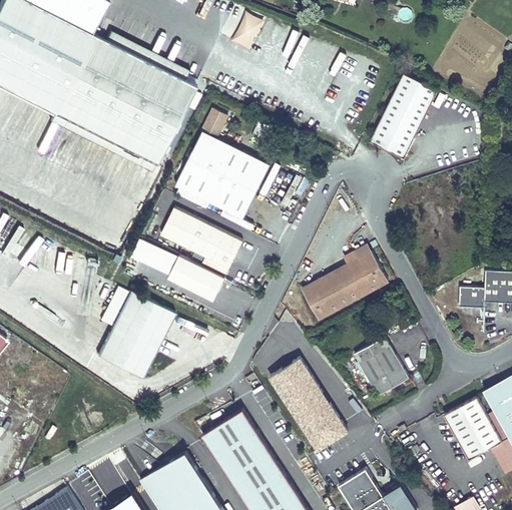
[(0,85),(41,105),(80,29),(21,0),(1,0),(0,3),(0,85)]
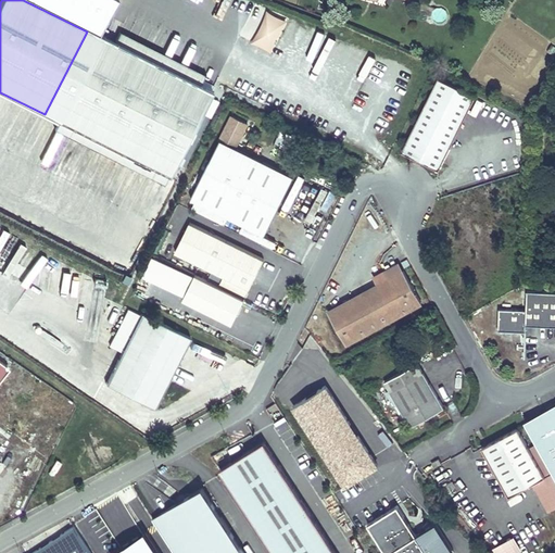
[(436,11),(433,23),(444,25),(446,13),(436,11)]
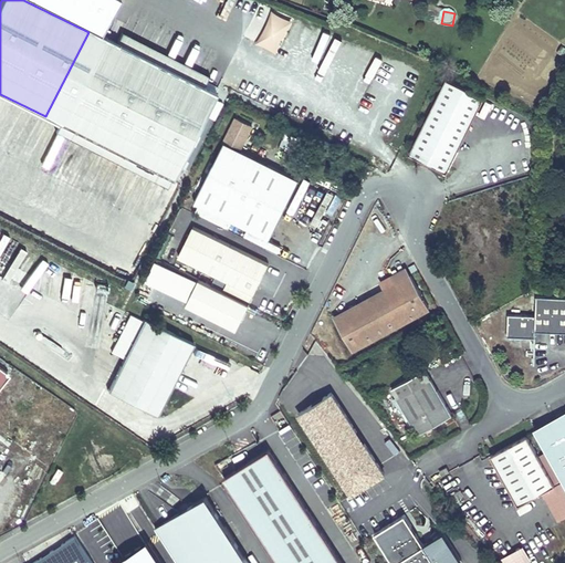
[(280,56),(292,23),(268,14),(255,48),(280,56)]
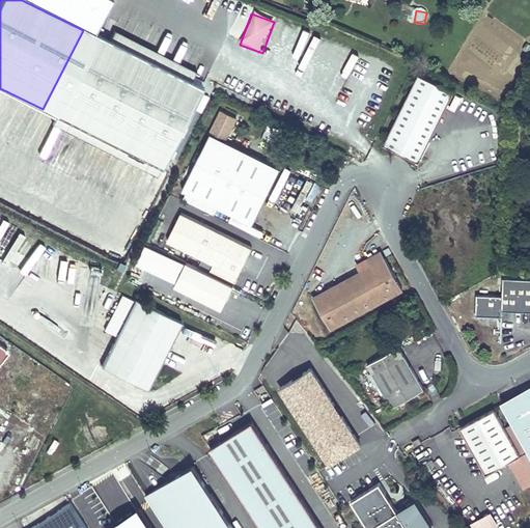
[(161,168),(200,89),(190,84),(108,43),(83,30),(43,109),(56,116),(161,168)]
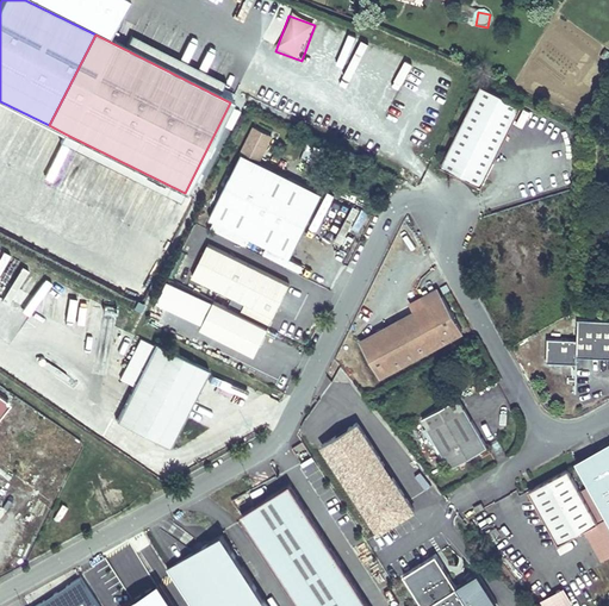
[(124,49),(218,97),(224,85),(130,37),(124,49)]
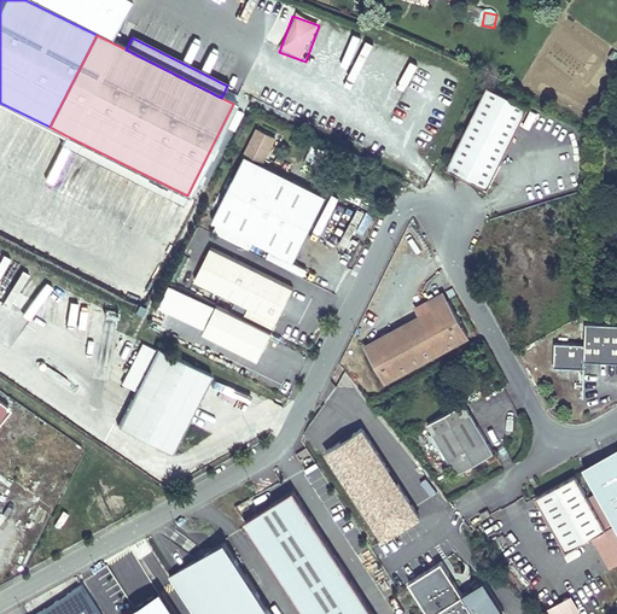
[(380,53),(368,80),(378,83),(389,57),(380,53)]
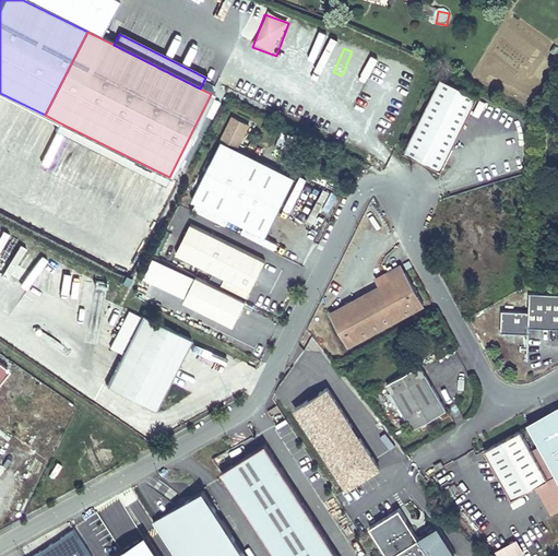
[(403,154),(440,173),(477,98),(440,80),(403,154)]
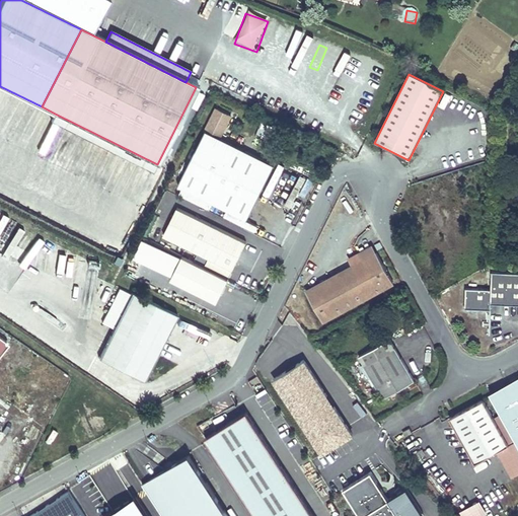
[(42,106),(0,86),(0,91),(53,118),(55,114),(42,106)]
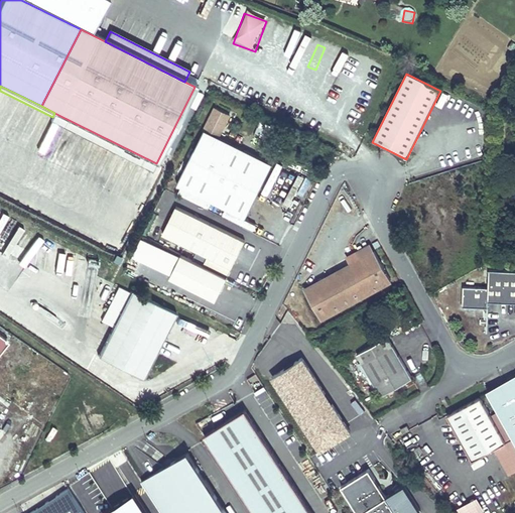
[(176,186),(244,221),(271,166),(217,139),(229,116),(215,110),(176,186)]
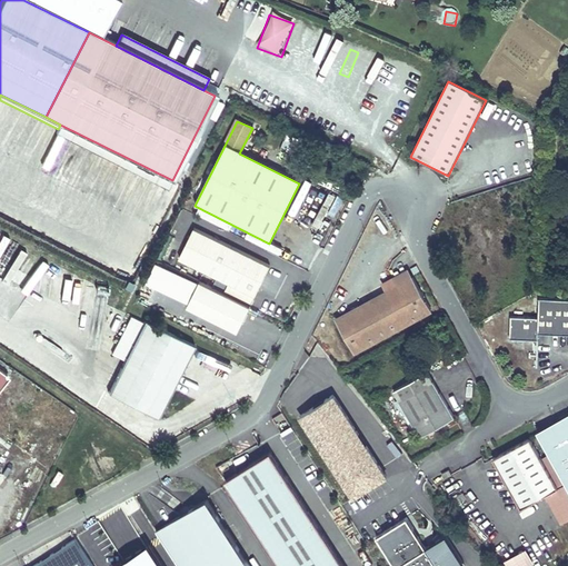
[(58,129),(56,135),(167,190),(172,180),(60,125),(58,129)]
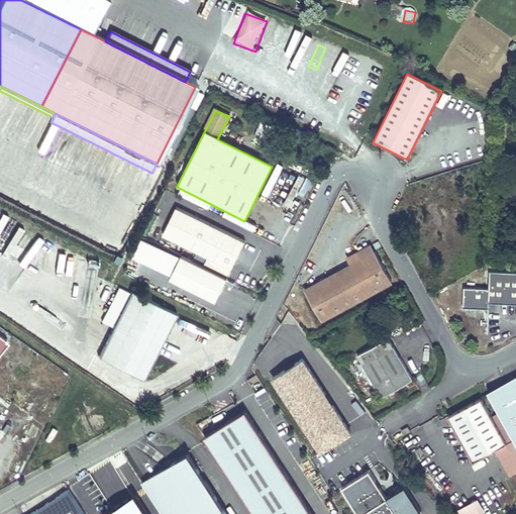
[(293,191),(304,196),(311,182),(300,177),(293,191)]
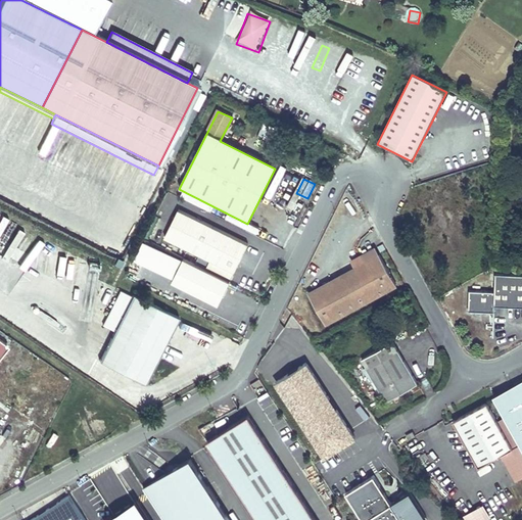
[(181,192),(178,197),(209,213),(211,207),(181,192)]
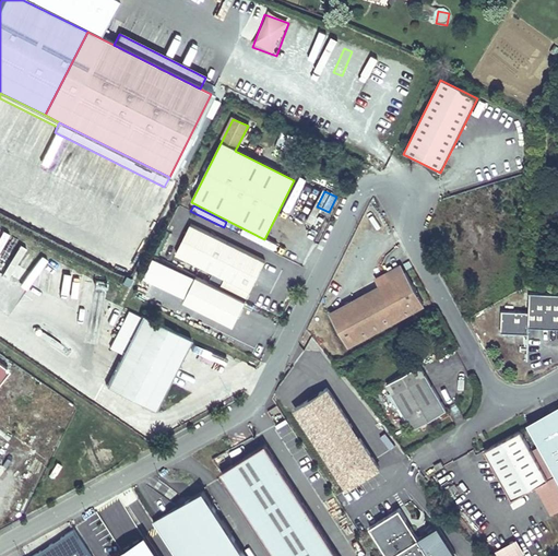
[(190,226),(175,257),(223,281),(220,287),(196,275),(182,304),(232,329),(264,263),(190,226)]
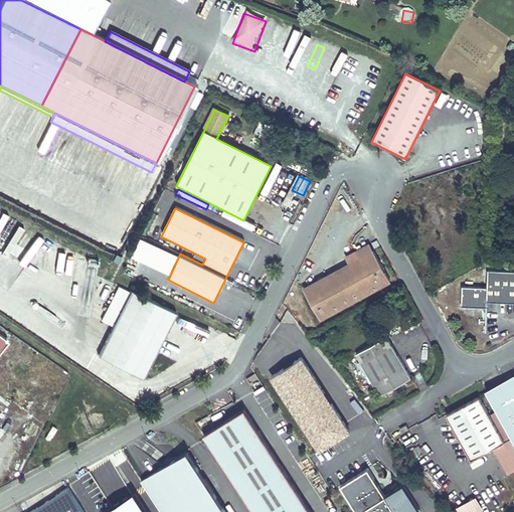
[(355,254),(359,261),(373,253),(369,246),(355,254)]
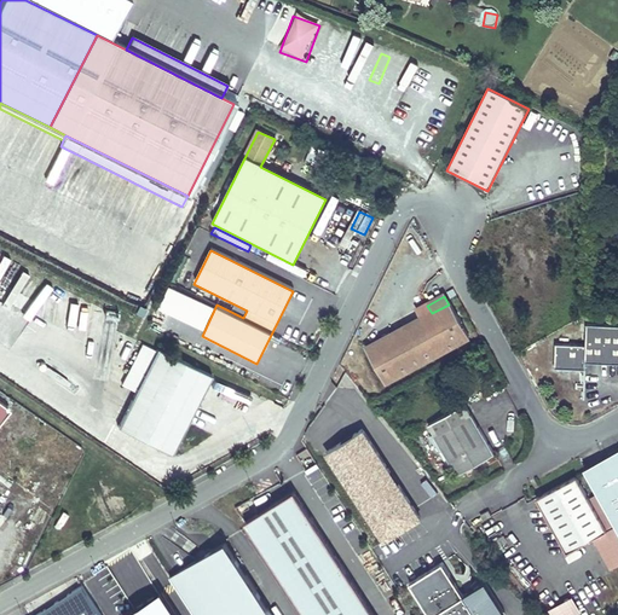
[(383,386),(468,340),(449,305),(432,313),(364,350),(383,386)]
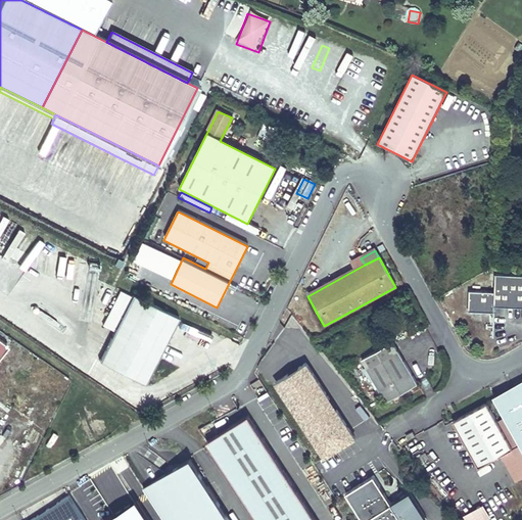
[(521,310),(521,277),(493,276),(493,294),(468,293),(467,314),(475,314),(481,315),(493,315),(493,309),(521,310)]
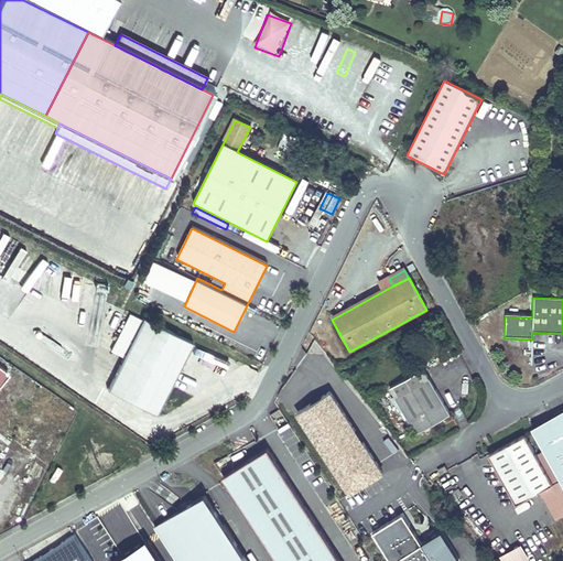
[(106,392),(155,417),(192,344),(142,320),(106,392)]
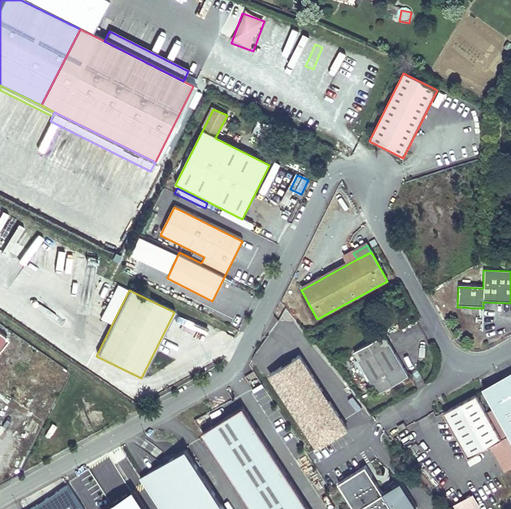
[(377,395),(407,377),(383,336),(353,354),(377,395)]
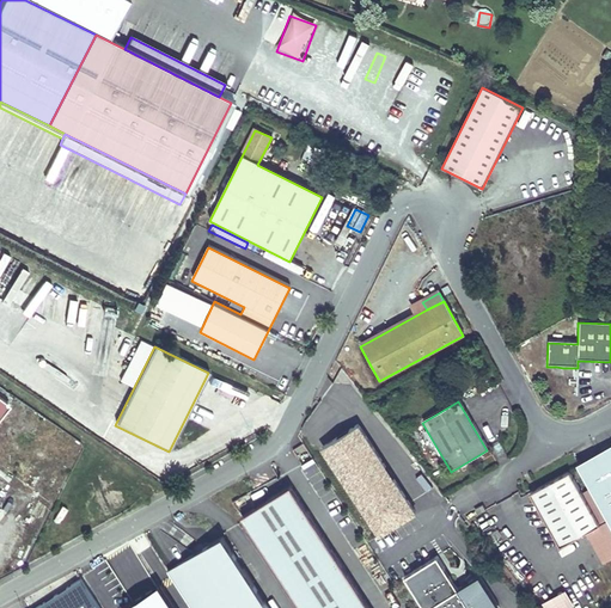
[(321,448),(372,541),(414,519),(362,425),(321,448)]
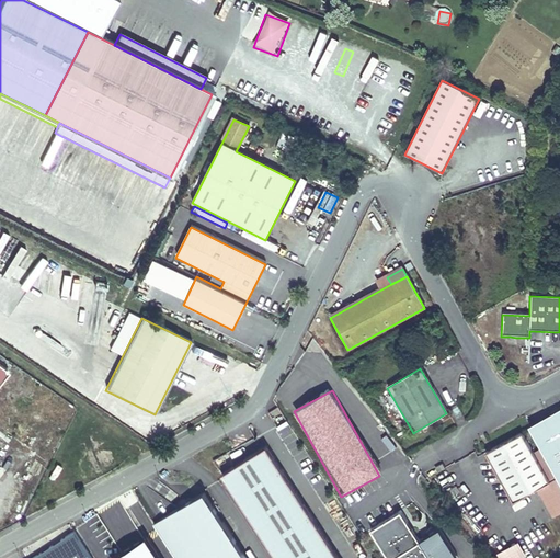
[(559,410),(528,429),(559,486),(559,410)]
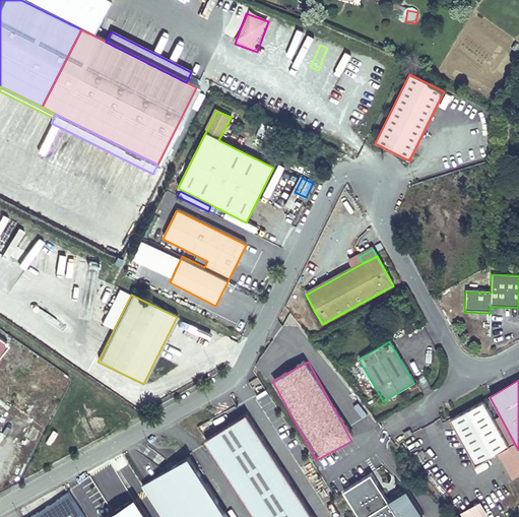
[(483,402),(450,421),(475,466),(509,448),(483,402)]
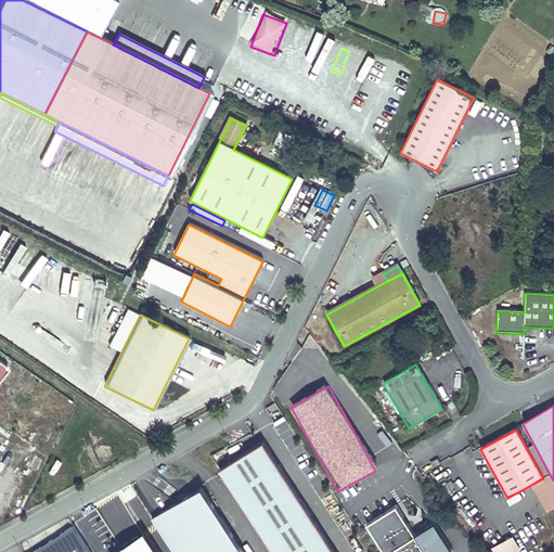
[(219,472),(269,551),(332,551),(262,444),(219,472)]
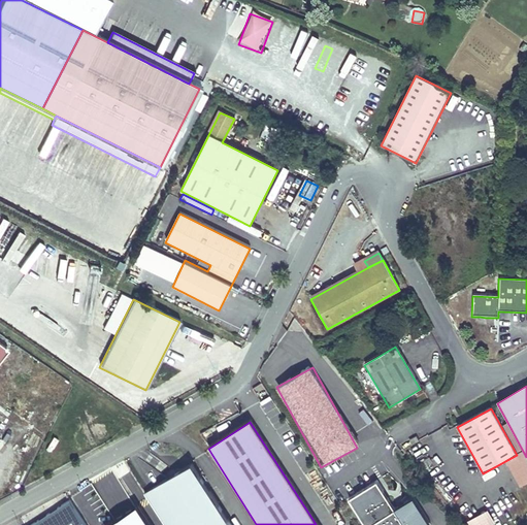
[(416,438),(408,443),(412,447),(418,443),(416,438)]
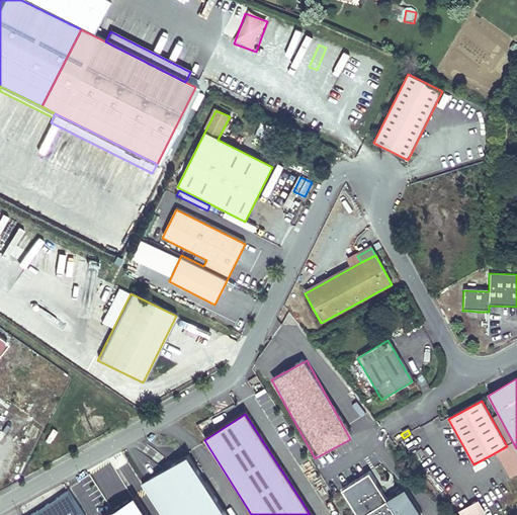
[(141,486),(159,514),(226,514),(187,455),(141,486)]
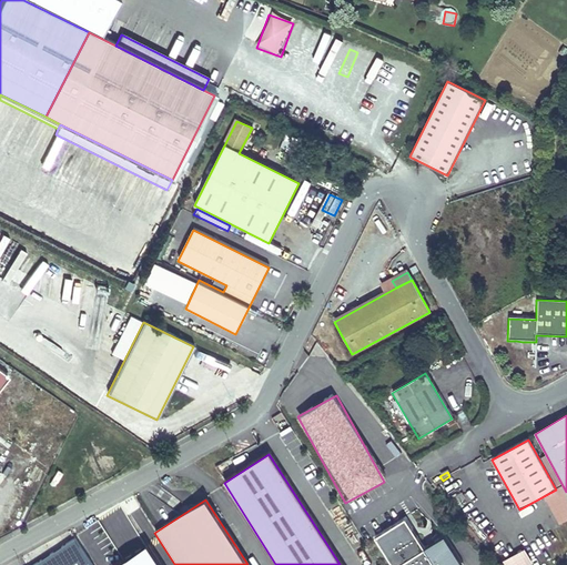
[(374,538),(390,564),(453,564),(437,541),(423,550),(404,520),(374,538)]
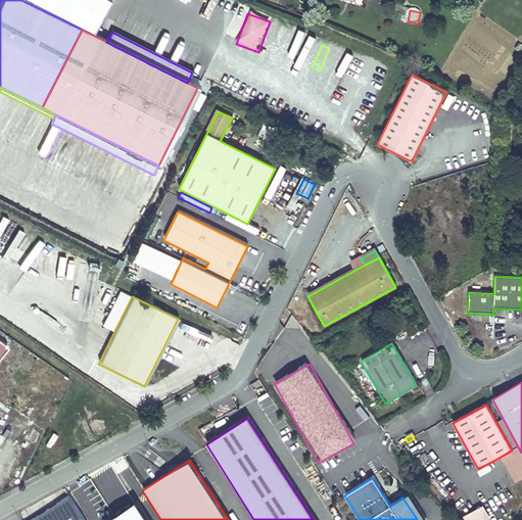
[(408,494),(402,498),(417,519),(424,519),(408,494)]
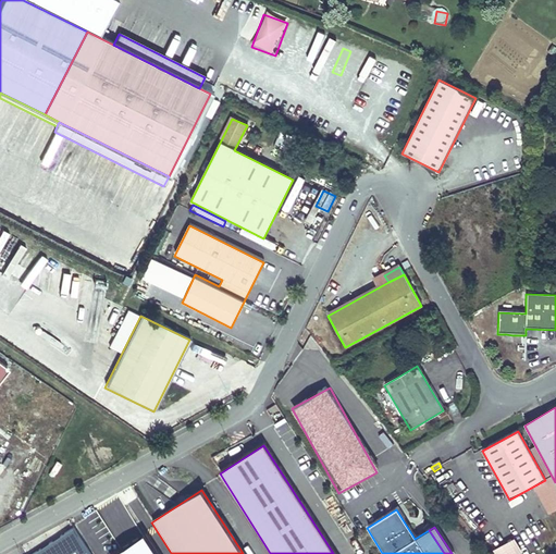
[(87,553),(72,530),(35,553),(87,553)]
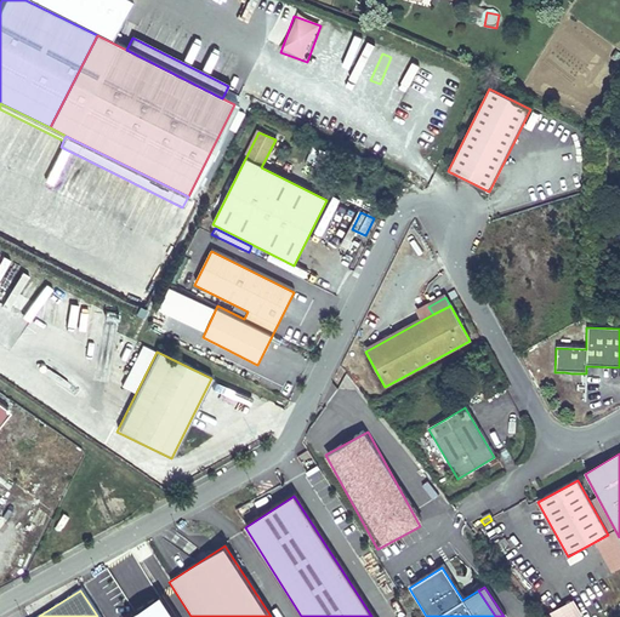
[(180,616),(168,594),(126,616),(180,616)]
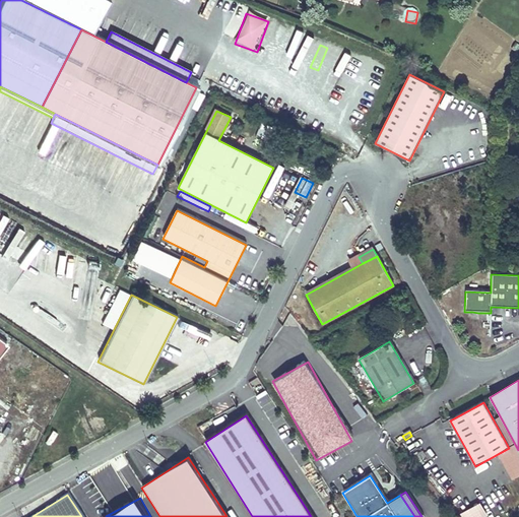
[(479,504),(459,514),(460,516),(487,516),(479,504)]
